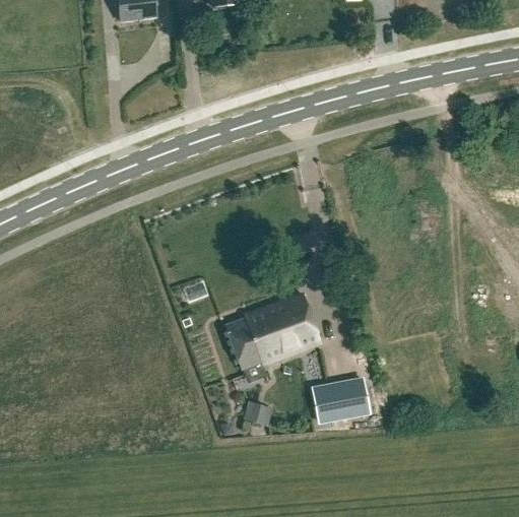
[(116,0),(117,7),(119,7),(121,19),(155,15),(154,3),(156,3),(155,0),(116,0)]
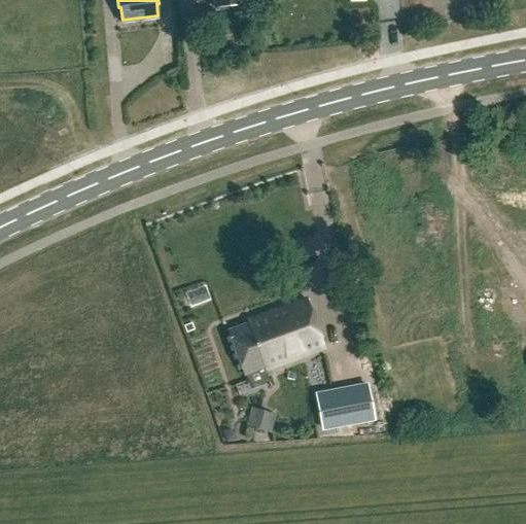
[(266,367),(324,346),(307,297),(248,318),(249,320),(229,327),(244,373),(265,364),(266,367)]
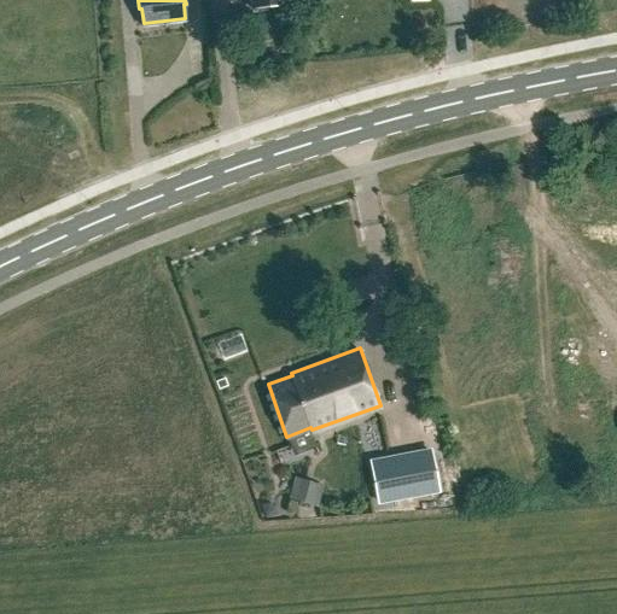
[(431,448),(372,458),(379,502),(438,491),(431,448)]
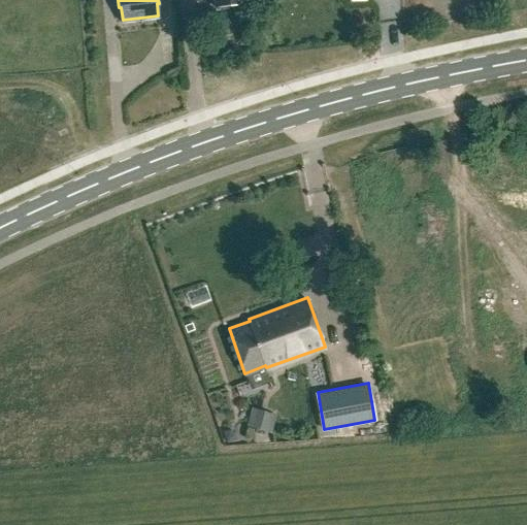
[(255,424),(277,427),(281,408),(257,405),(255,424)]
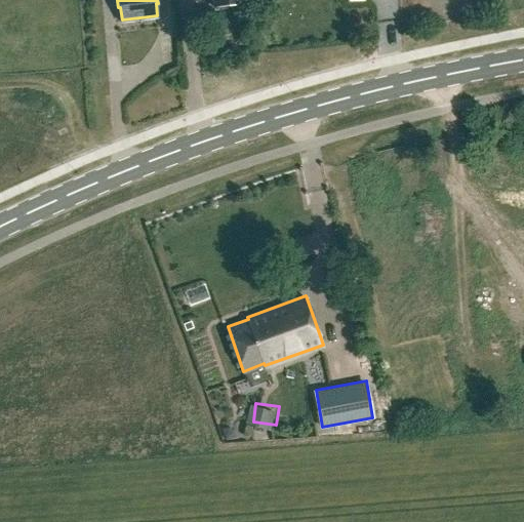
All buildings are outlined.
